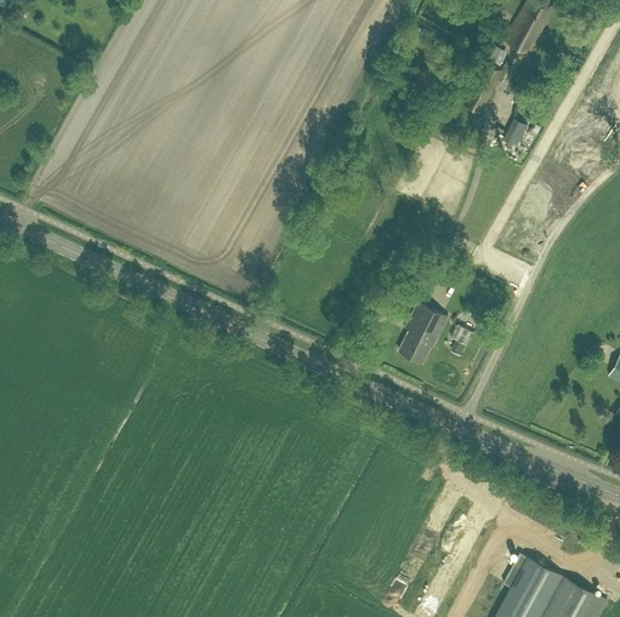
[(538,36),(552,9),(535,0),(527,0),(516,22),(515,21),(504,44),(528,56),(539,36),(538,36)]
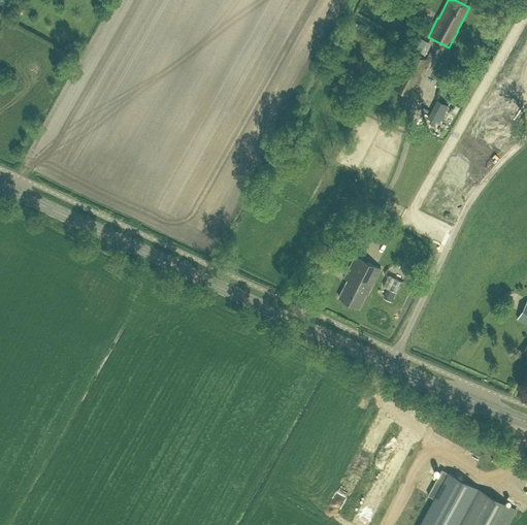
[(423,60),(430,46),(421,42),(414,55),(412,54),(392,90),(406,98),(426,61),(423,60)]
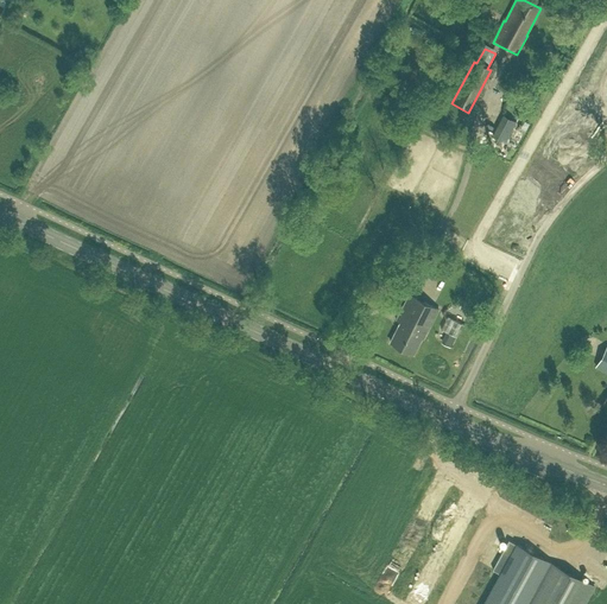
[(422,342),(437,312),(409,298),(396,323),(399,325),(390,345),(411,357),(419,341),(422,342)]
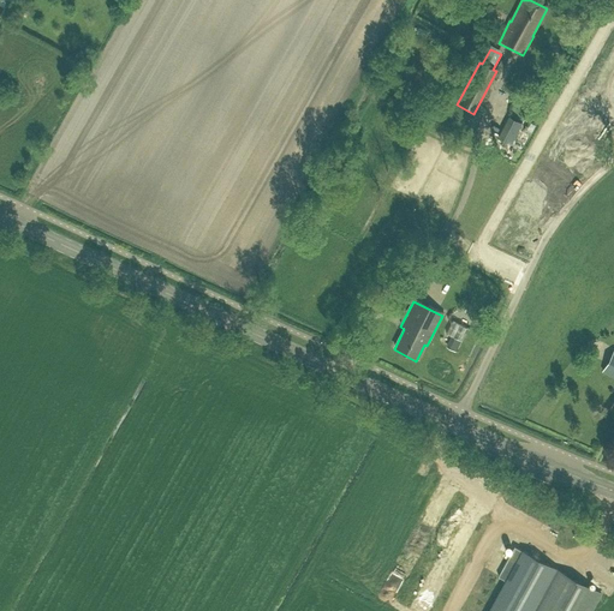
[(446,318),(439,330),(451,336),(457,324),(446,318)]
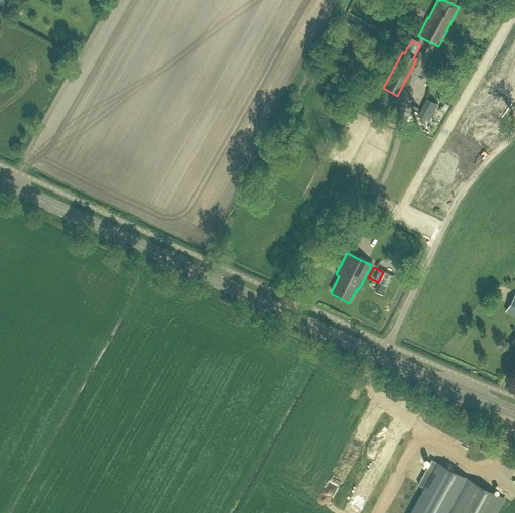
[(379,284),(374,293),(381,297),(385,288),(379,284)]
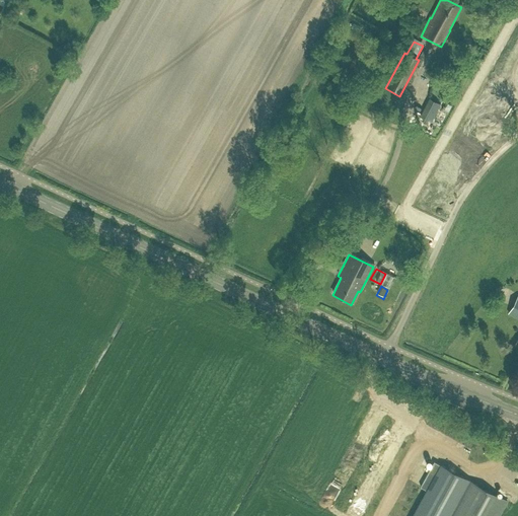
[(517,297),(507,315),(517,321),(517,339),(515,346),(517,347),(517,297)]
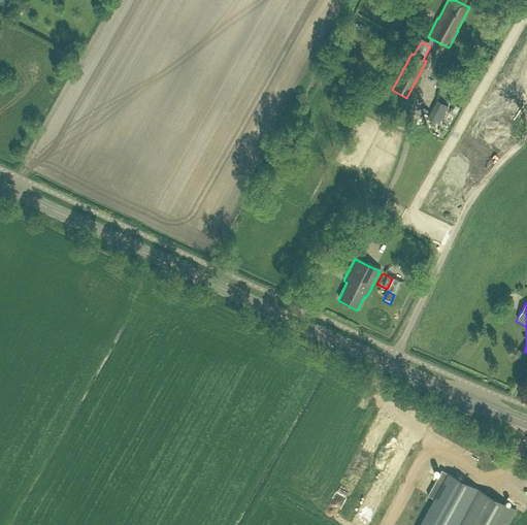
[(433,501),(420,524),(507,524),(515,512),(440,471),(426,497),(433,501)]
